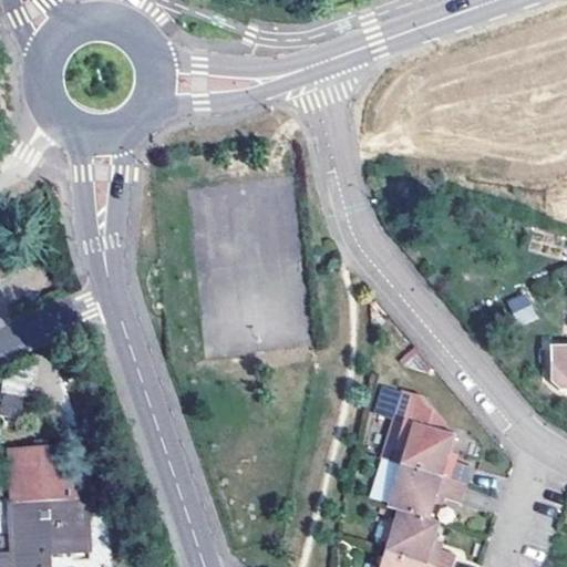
[(528,294),(508,299),(516,326),(536,320),(528,294)]
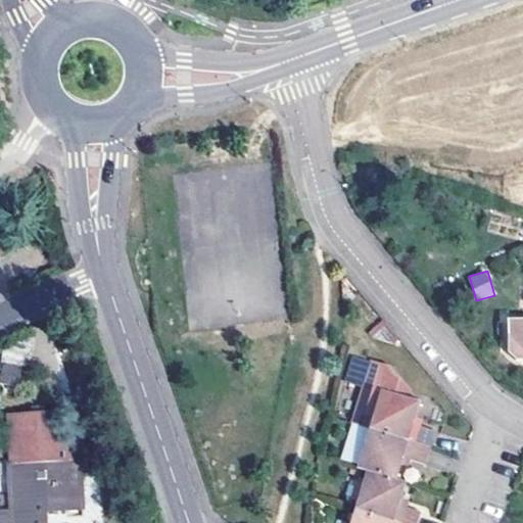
[(518,361),(522,360),(522,321),(510,322),(510,353),(518,361)]
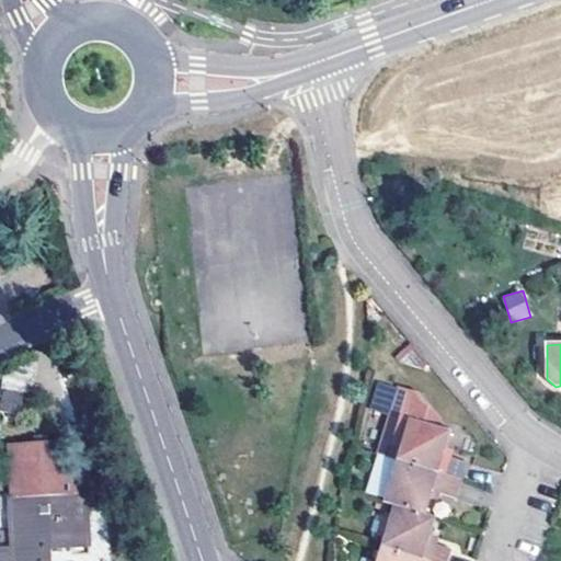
[(413,347),(395,356),(400,367),(419,359),(413,347)]
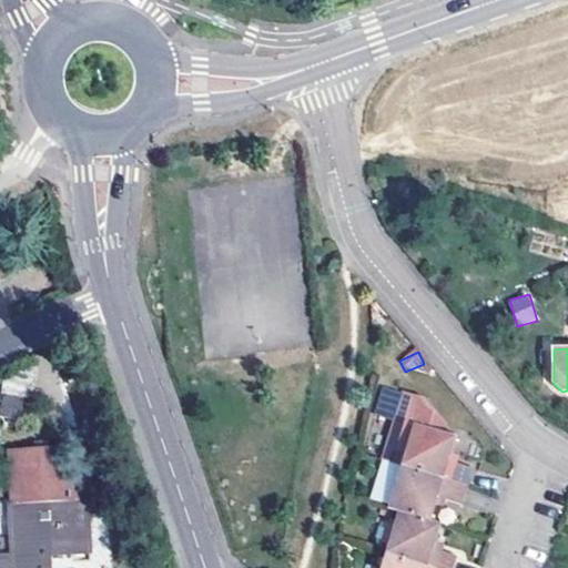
[(3,379),(0,396),(0,413),(18,417),(24,383),(3,379)]
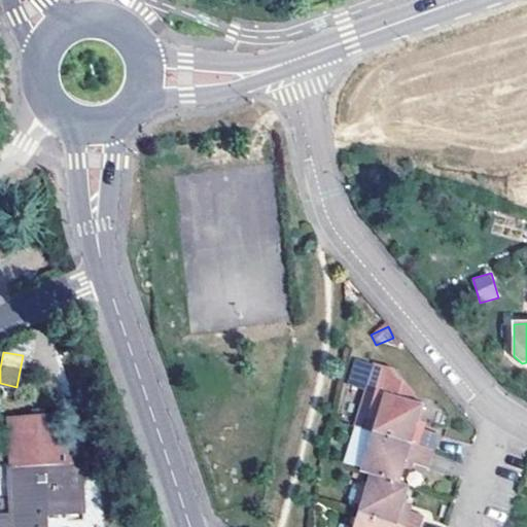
[(385,391),(413,400),(415,393),(393,367),(376,361),(355,425),(372,431),(385,391)]
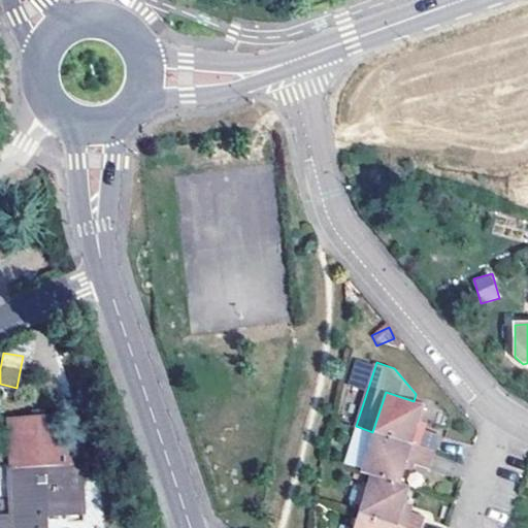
[(386,392),(372,432),(434,452),(440,435),(418,428),(425,405),(414,401),(386,392)]
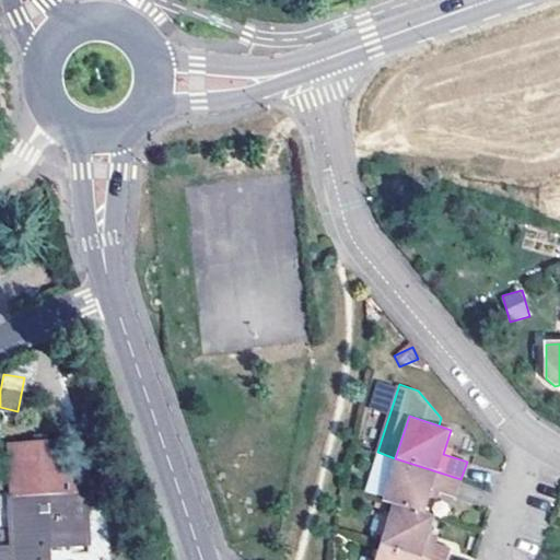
[(46,559),(46,547),(85,546),(83,481),(71,473),(62,473),(61,441),(13,442),(16,548),(4,548),(4,559),(46,559)]
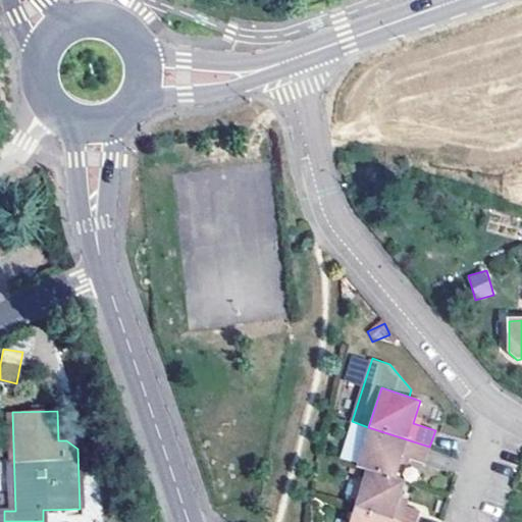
[(424,463),(429,447),(368,427),(356,465),(365,469),(395,478),(403,456),(424,463)]
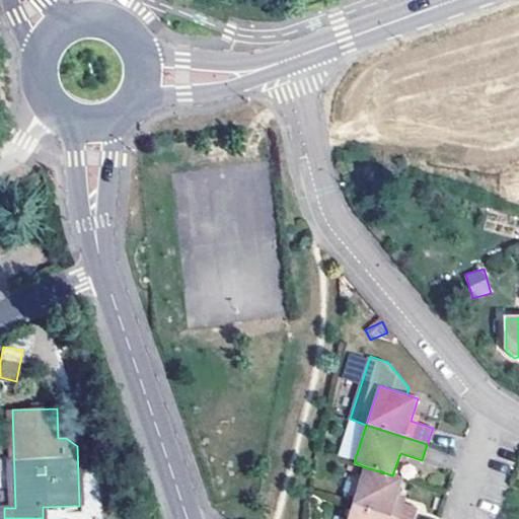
[(394,500),(402,478),(392,475),(363,466),(351,506),(392,518),(413,518),(417,508),(394,500)]
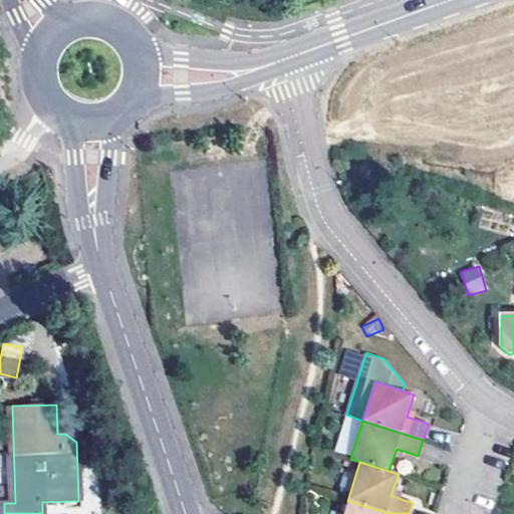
[(389,513),(347,501),(342,513),(389,513)]
